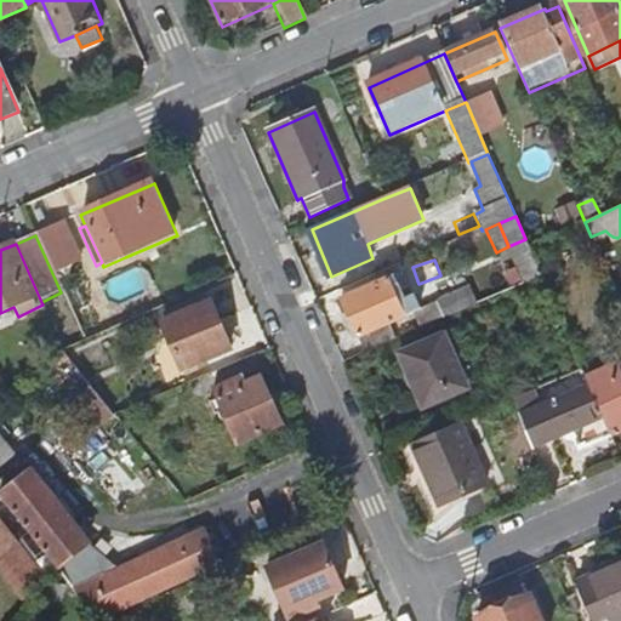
[(342,300),(365,354),(396,341),(389,325),(412,314),(419,312),(419,311),(411,296),(403,300),(394,278),(342,300)]
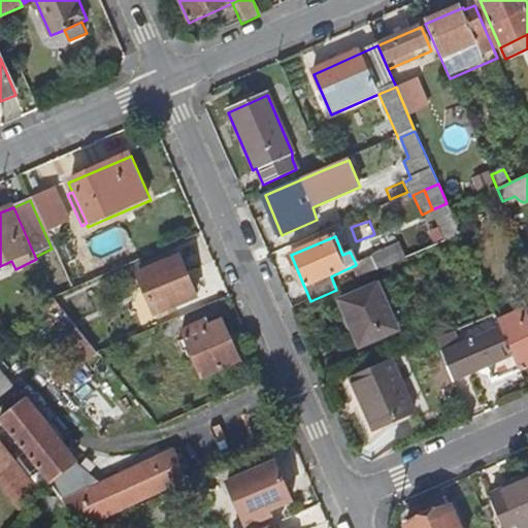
[(67,243),(53,251),(60,267),(74,261),(67,243)]
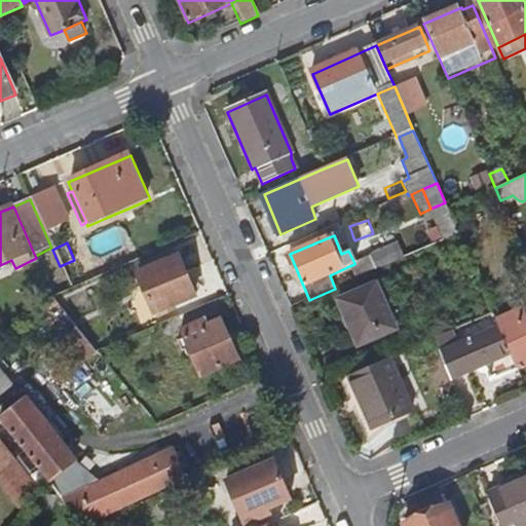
[(369,257),(375,271),(405,258),(399,243),(369,257)]
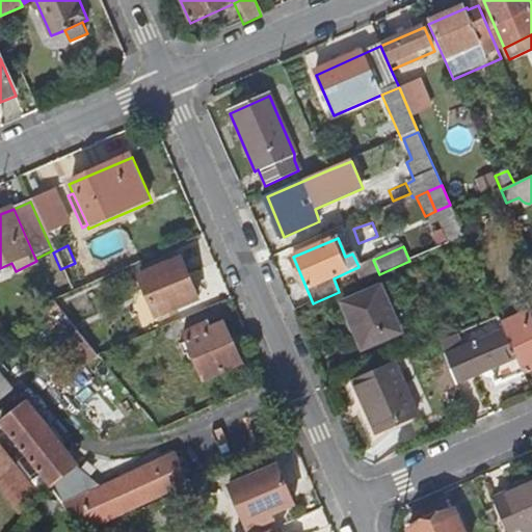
[(182,260),(138,278),(156,320),(201,300),(182,260)]
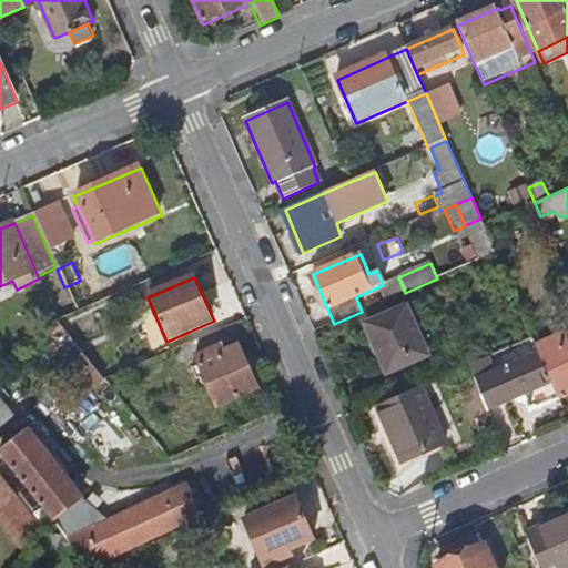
[(405,293),(398,277),(383,284),(383,285),(377,287),(384,302),(405,293)]
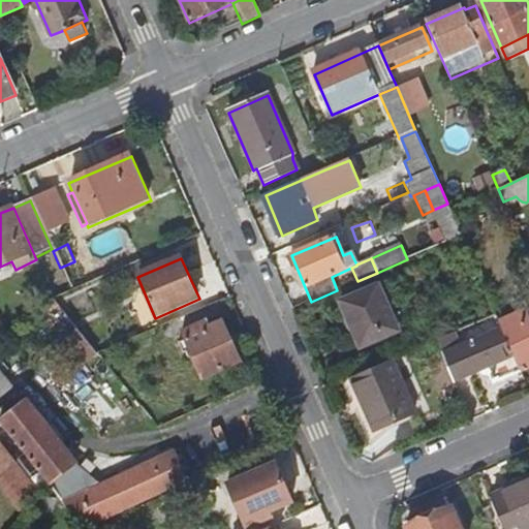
[(528,328),(508,337),(523,371),(528,368),(528,285),(525,287),(528,298),(528,328)]
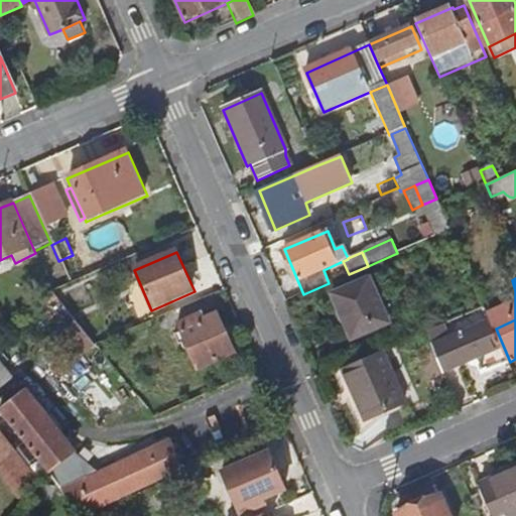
[(368,280),(333,295),(352,340),(387,324),(368,280)]
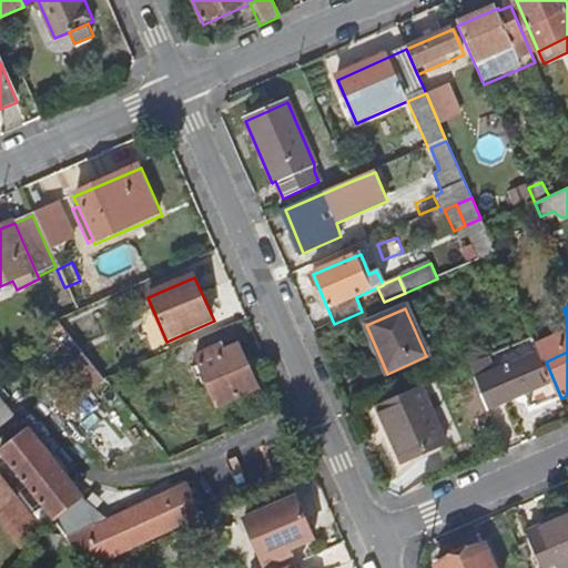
[(71,340),(58,323),(47,336),(59,352),(71,340)]
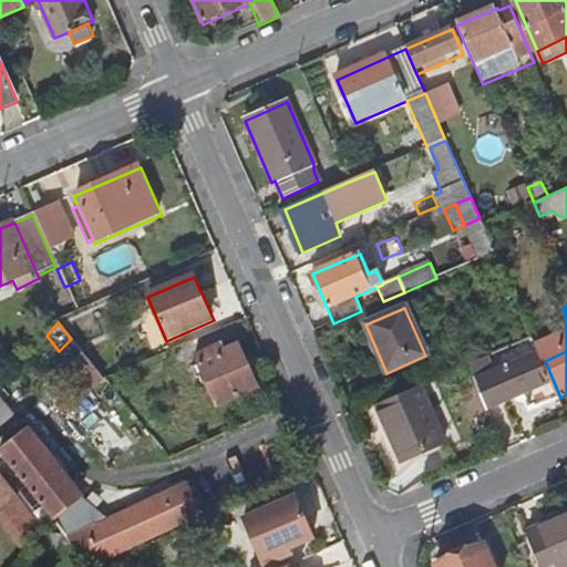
[(536,341),(545,361),(566,351),(566,331),(565,332),(564,330),(536,341)]
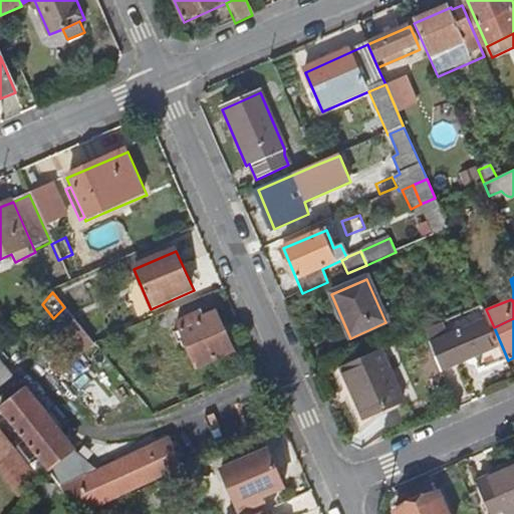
[(0,322),(8,319),(0,302),(0,322)]
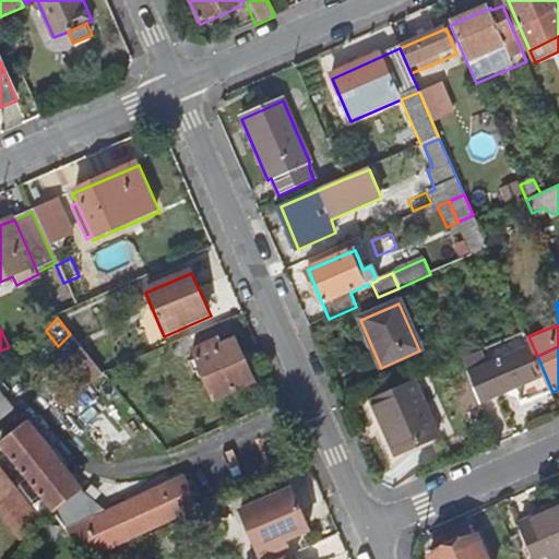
[(216,340),(192,351),(213,399),(252,382),(235,342),(219,347),(216,340)]
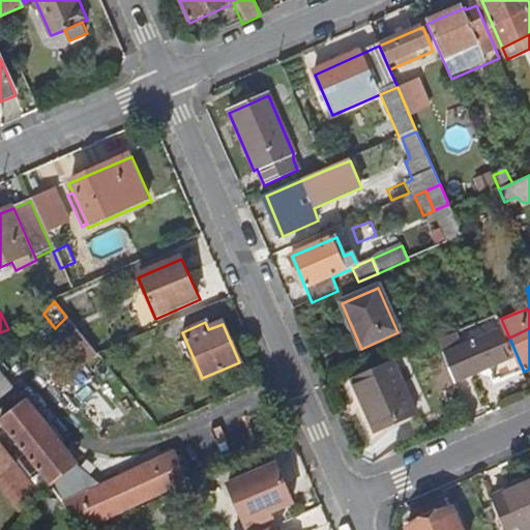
[(84,365),(97,356),(77,329),(64,341),(84,365)]
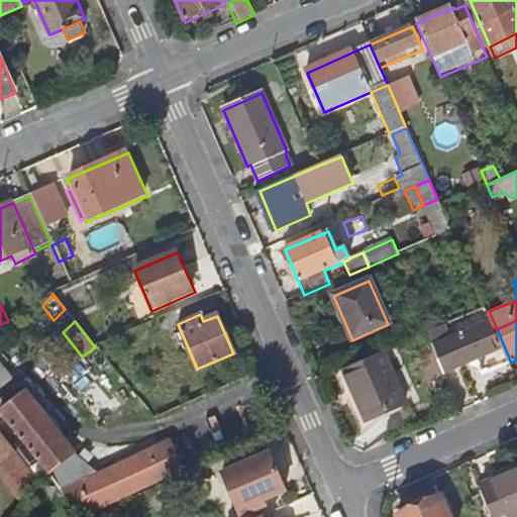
[(432,346),(443,373),(446,372),(476,359),(482,375),(509,364),(491,322),(448,340),(432,346)]
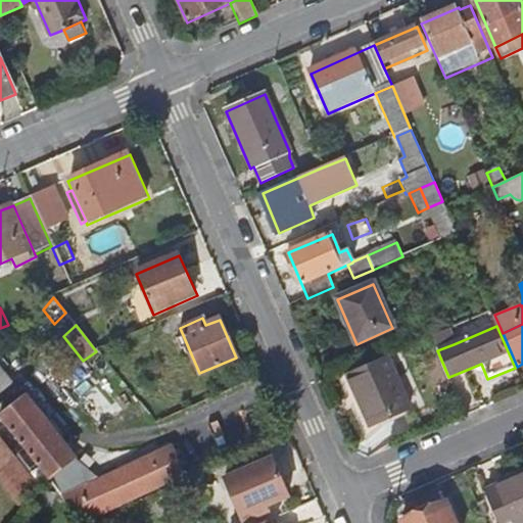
[(432,337),(437,350),(454,344),(447,331),(432,337)]
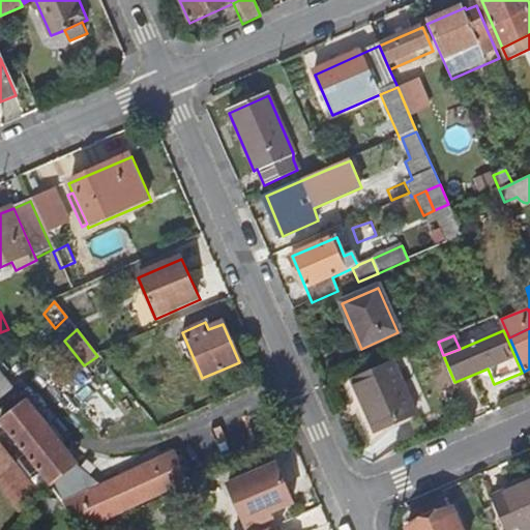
[(392,362),(351,380),(375,435),(415,417),(392,362)]
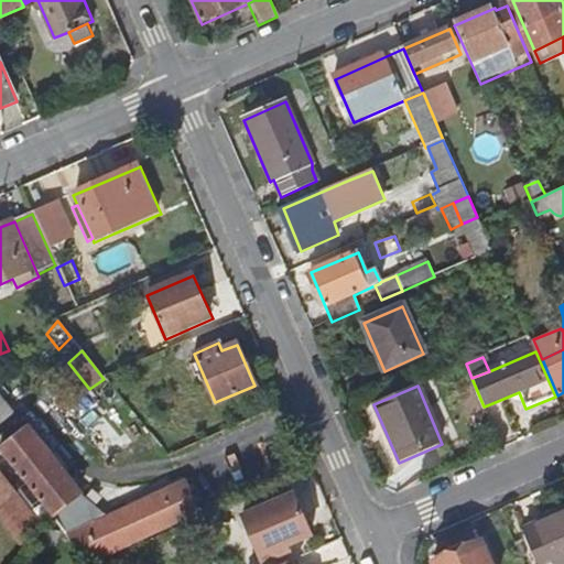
[(0,426),(15,415),(0,396),(0,426)]
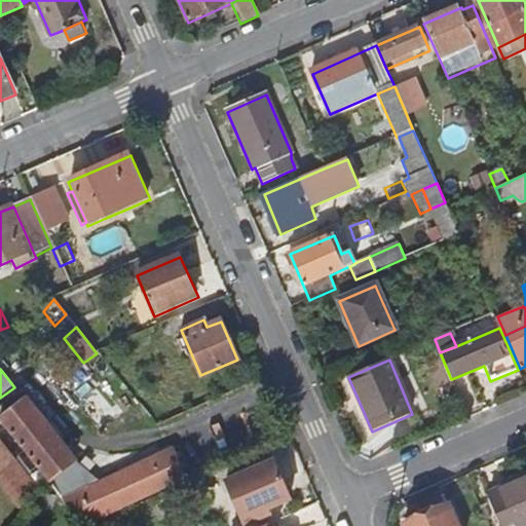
[(125,416),(84,369),(63,387),(102,435),(125,416)]
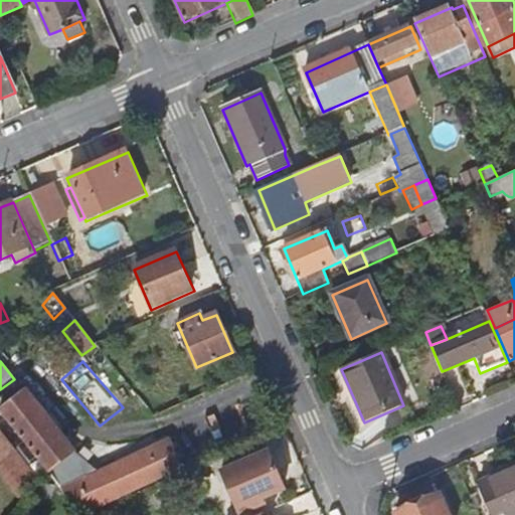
[(427,383),(432,396),(447,391),(442,378),(427,383)]
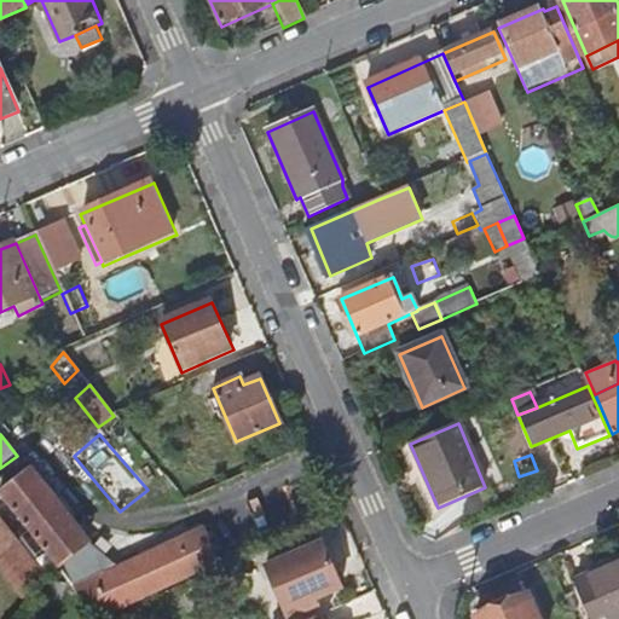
[(96,618),(109,618),(111,618),(109,612),(217,566),(202,532),(117,571),(76,526),(28,469),(9,485),(0,473),(0,497),(59,571),(58,571),(96,618)]
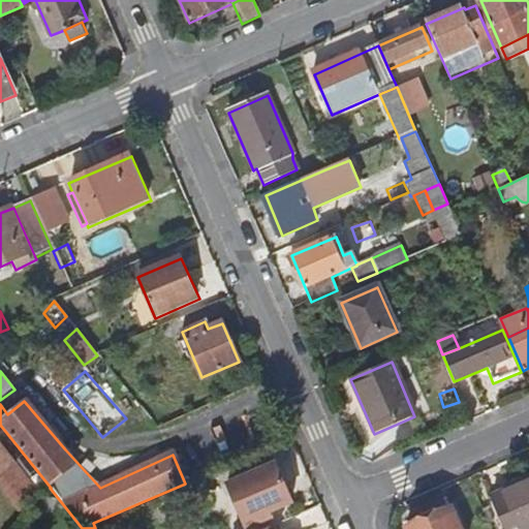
[(0,425),(0,442),(42,496),(50,488),(51,488),(0,425)]
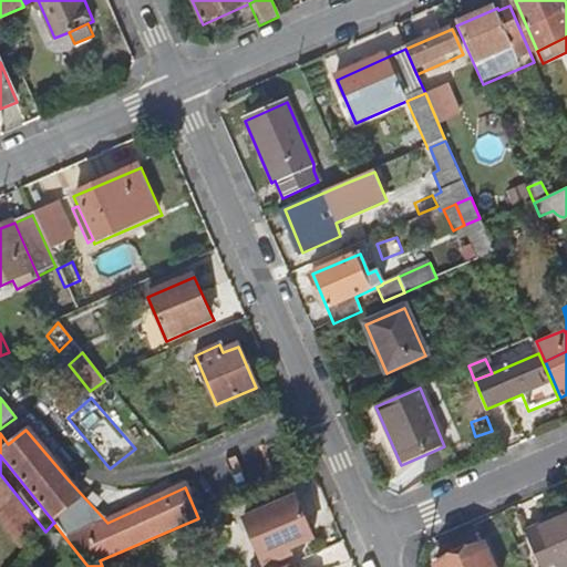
[(0,526),(24,557),(45,532),(0,474),(0,526)]
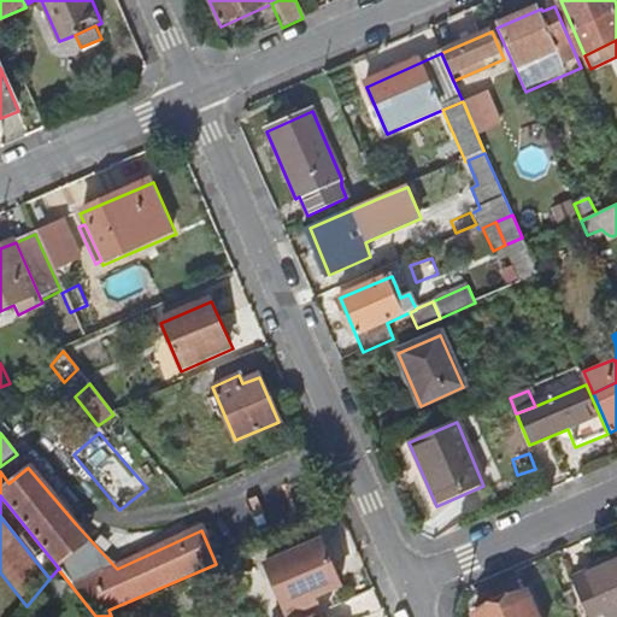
[(319,541),(265,565),(286,616),(315,603),(312,598),(339,586),(319,541)]
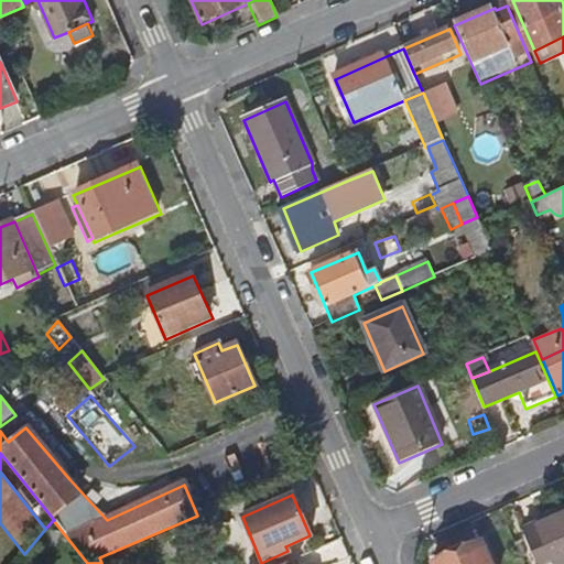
[(563,563),(563,514),(525,531),(541,563),(563,563)]
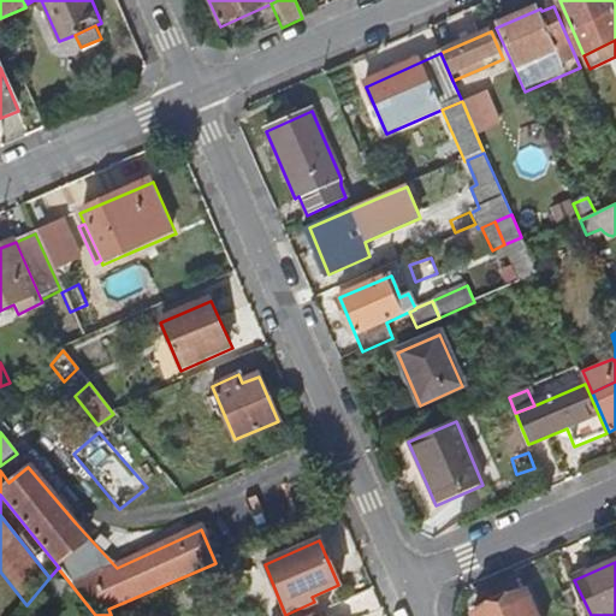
[(63,603),(67,585),(51,581),(47,599),(63,603)]
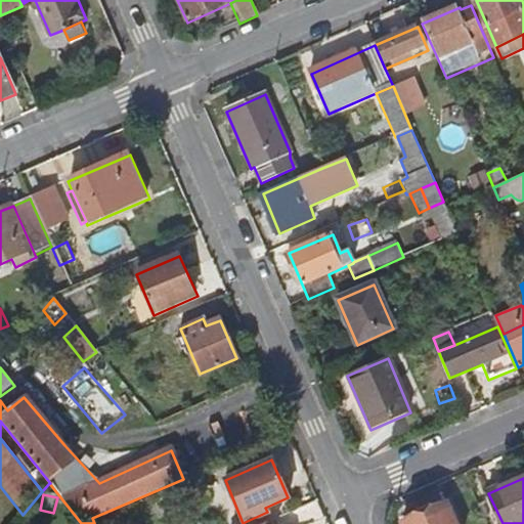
[(455,523),(447,506),(404,523),(455,523)]
